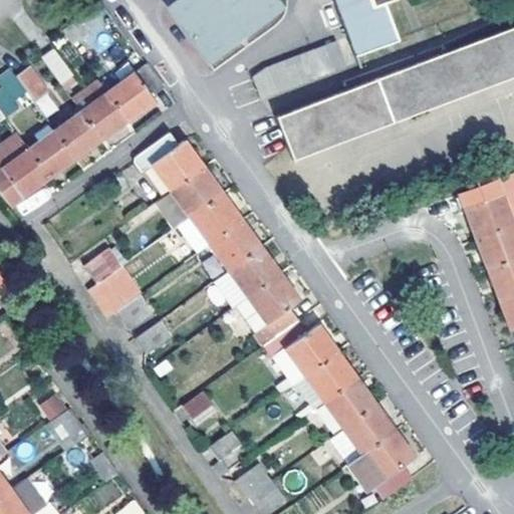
[(281,7),(275,0),(177,0),(168,7),(189,34),(208,60),(281,7)]
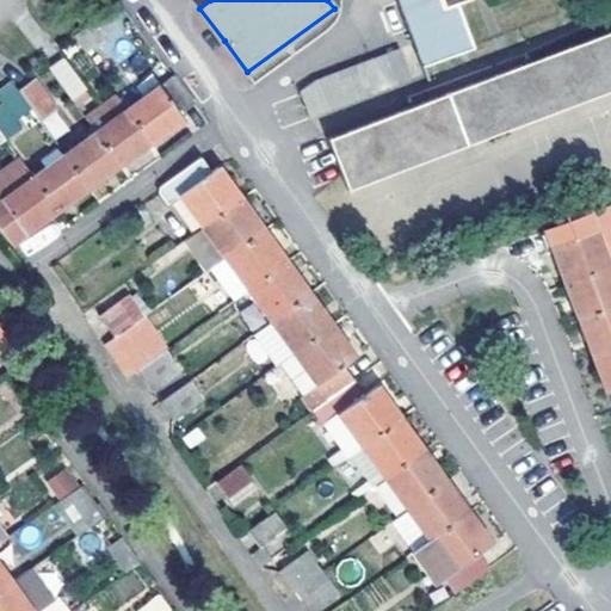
[(399,0),(426,68),(476,48),(458,5),(470,0),(399,0)]
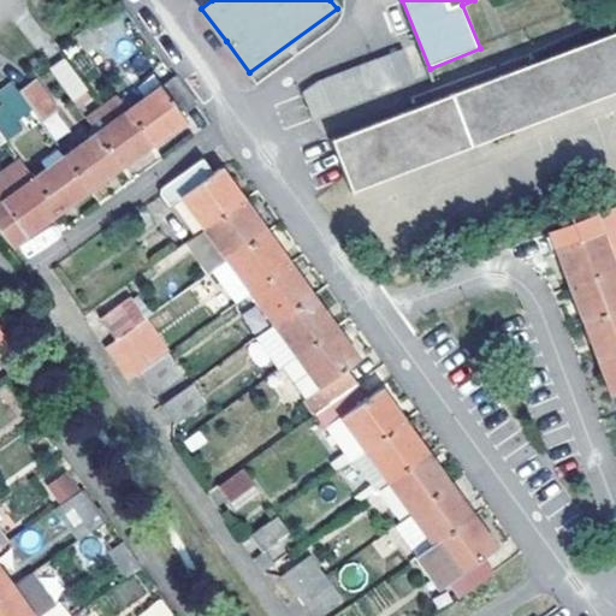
[(615,90),(615,30),(332,140),(347,176),(351,190),(615,90)]
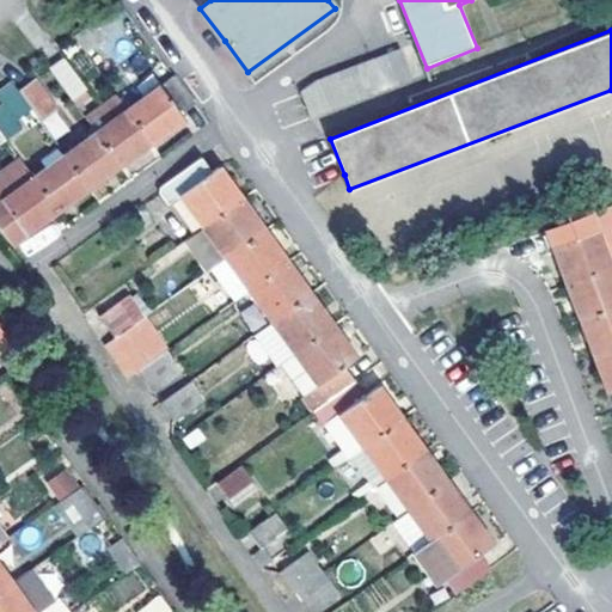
[(391,53),(402,80),(412,77),(401,49),(391,53)]
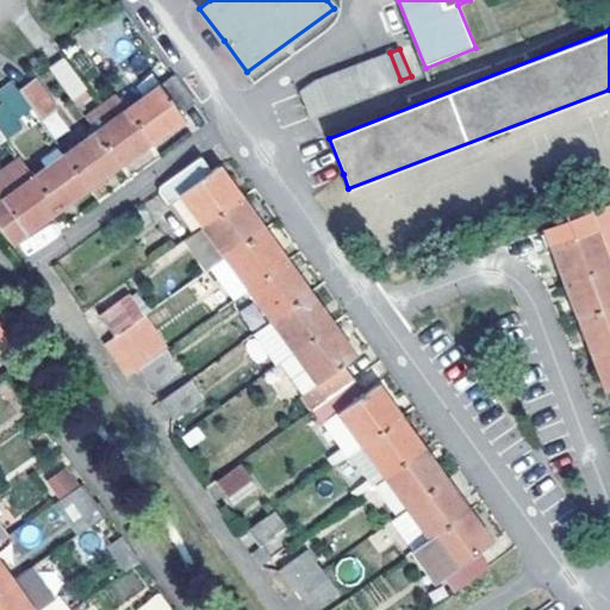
[(390,53),(373,58),(384,87),(400,80),(390,53)]
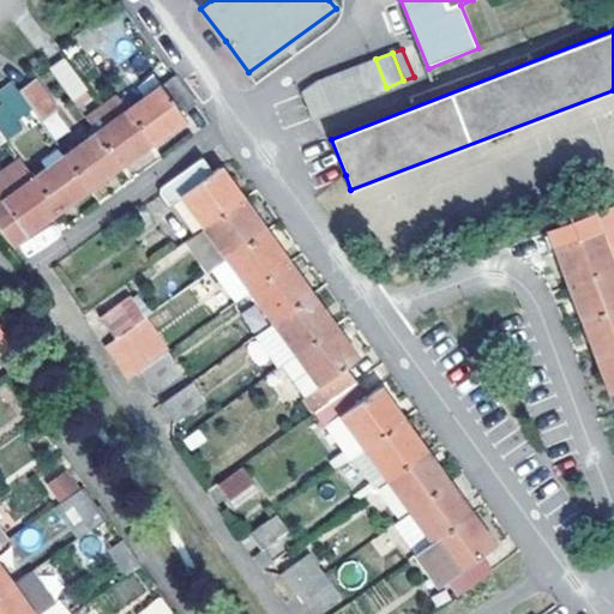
[(64,59),(50,68),(72,98),(85,89),(64,59)]
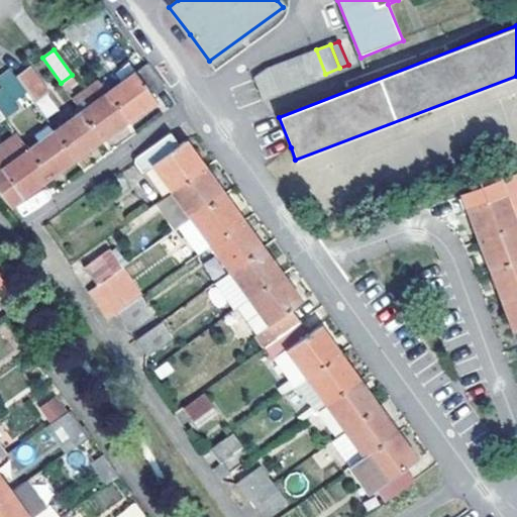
[(301,56),(310,80),(325,74),(316,49),(301,56)]
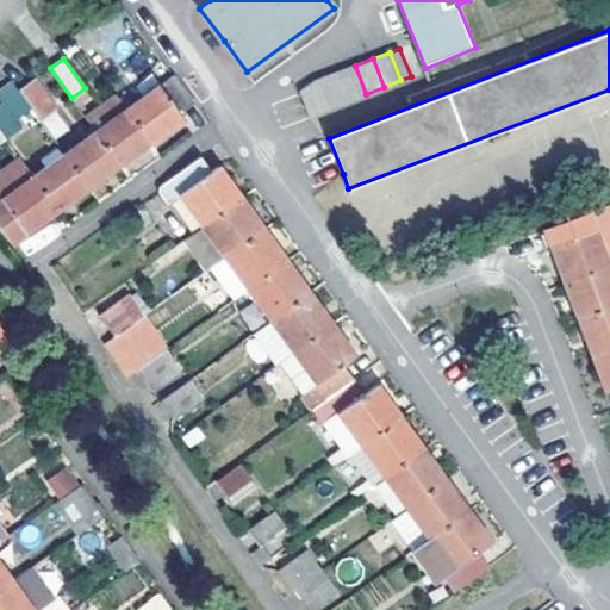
[(355,66),(337,73),(348,100),(366,94),(355,66)]
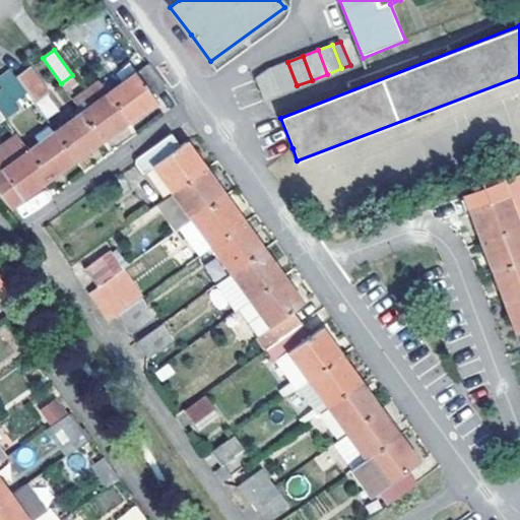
[(271,67),(280,91),(297,85),(287,62),(271,67)]
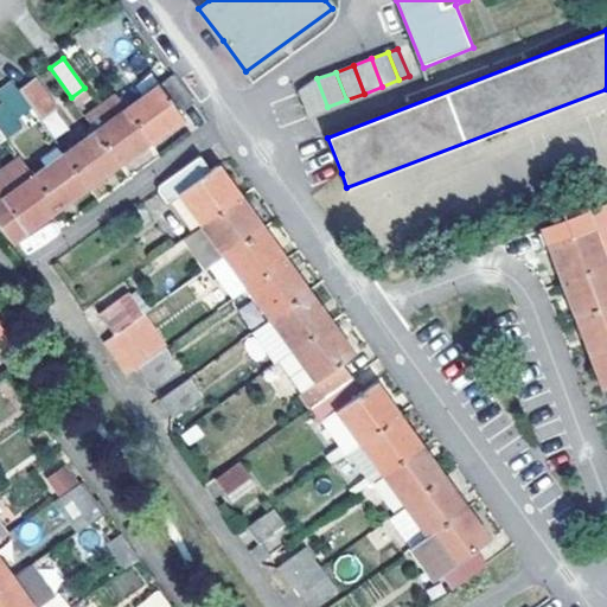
[(172,75),(127,108),(151,140),(183,117),(179,113),(192,102),(172,75)]
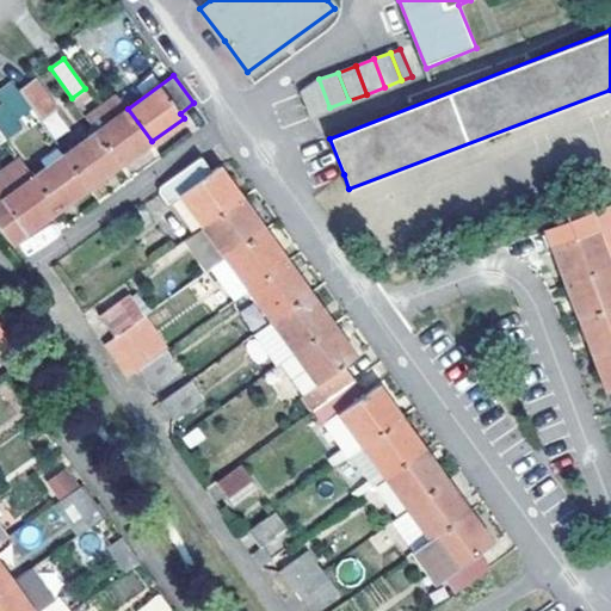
[(309,116),(329,107),(319,79),(300,90),(309,116)]
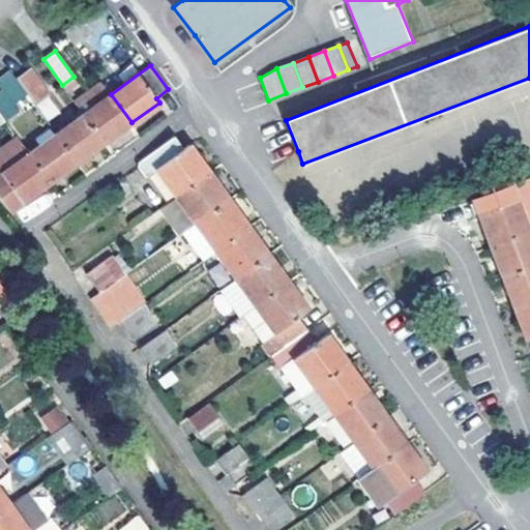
[(7,92),(21,83),(17,78),(10,69),(0,78),(0,86),(2,90),(0,91),(0,111),(6,120),(20,110),(7,92)]
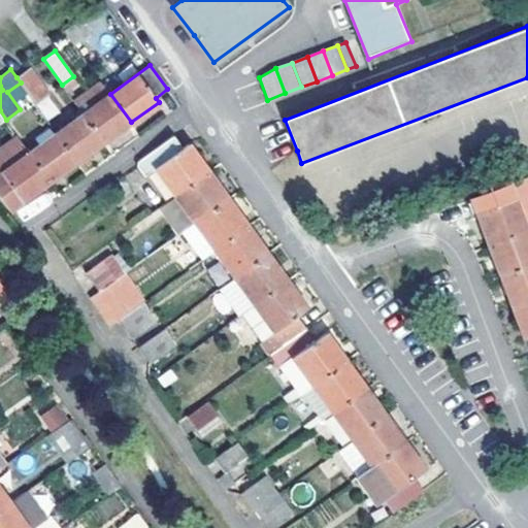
[(17,77),(21,83),(35,103),(47,93),(30,69),(17,77)]
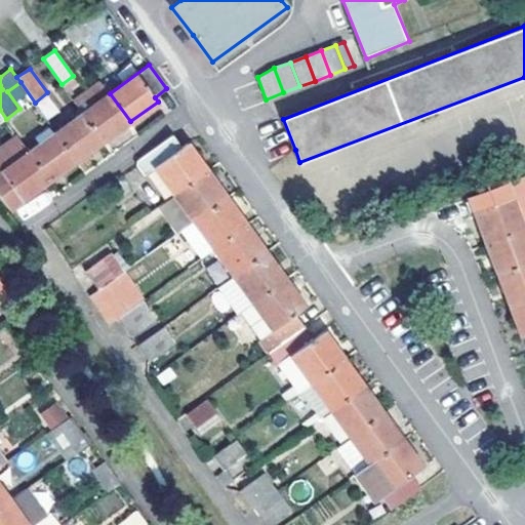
[(74,101),(83,114),(104,142),(130,121),(110,93),(101,81),(74,101)]
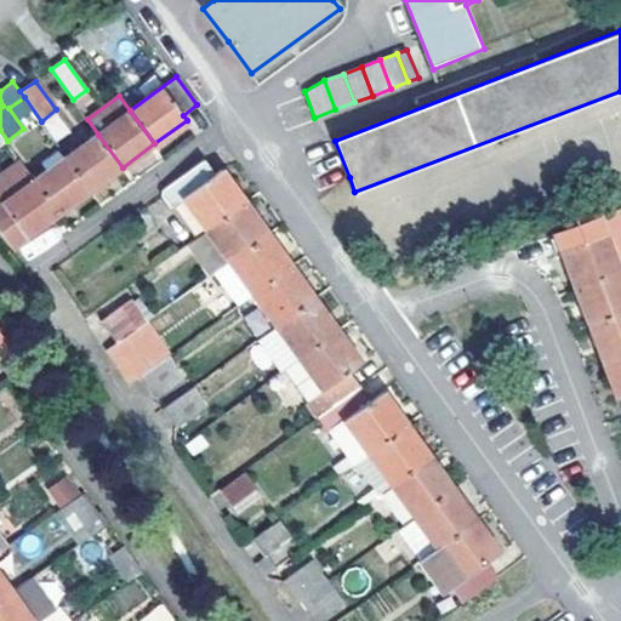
[(98,135),(68,157),(92,189),(123,167),(98,135)]
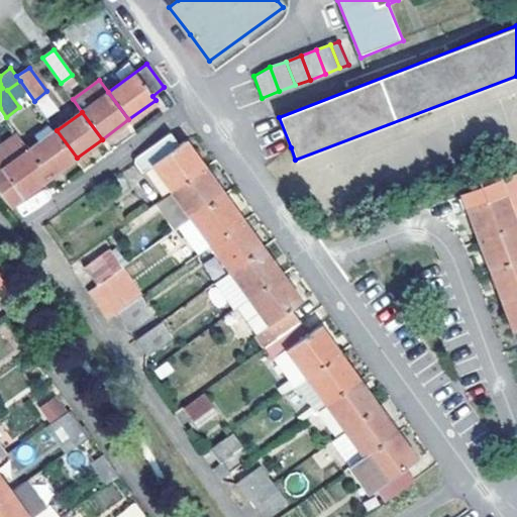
[(57,130),(29,149),(49,178),(77,158),(57,130)]
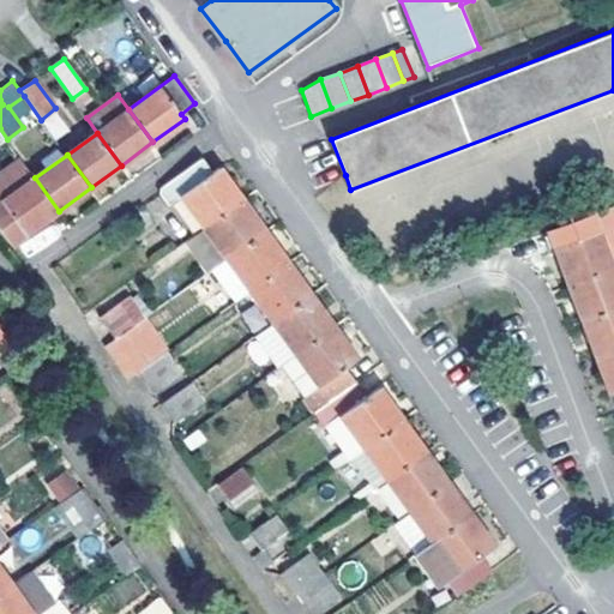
[(0,174),(0,228),(6,238),(20,227),(28,234),(59,211),(35,178),(22,158),(0,174)]
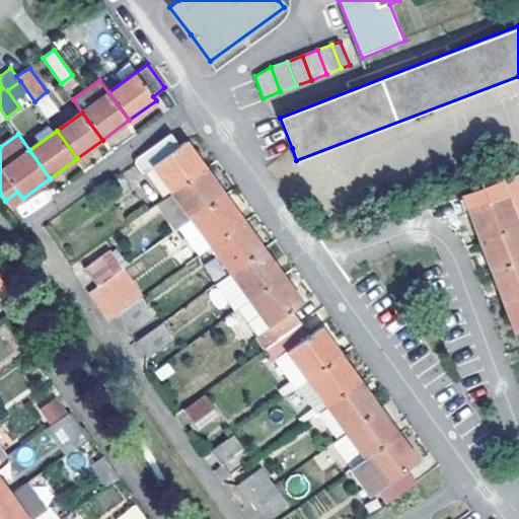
[(153,166),(171,193),(205,168),(186,143),(179,147),(169,134),(134,159),(144,172),(153,166)]
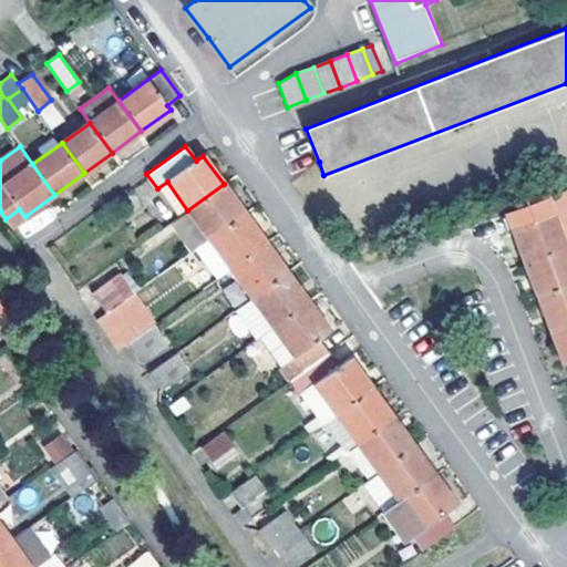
[(208,239),(244,213),(224,184),(187,210),(208,239)]
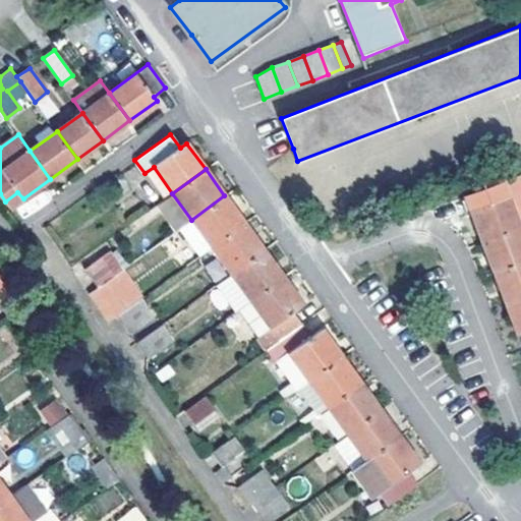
[(482,242),(520,227),(509,195),(520,189),(520,177),(520,175),(474,192),(479,207),(470,211),(482,242)]
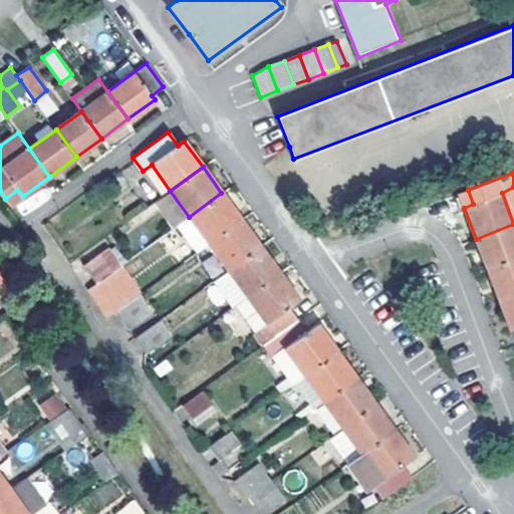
[(513,187),(502,193),(513,224),(513,187)]
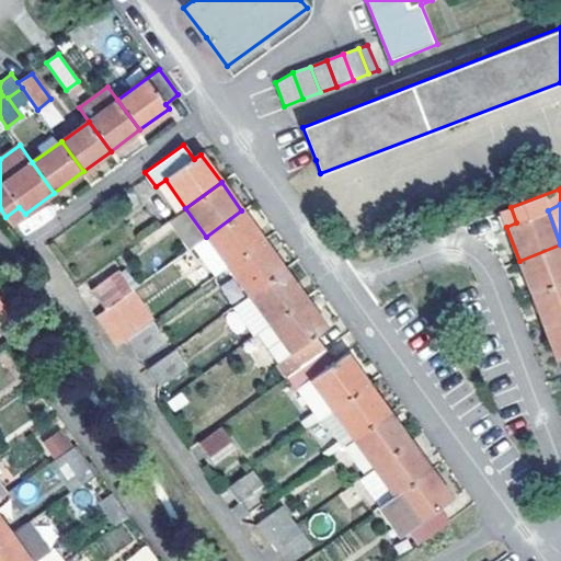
[(206,237),(228,266),(263,240),(241,210),(206,237)]
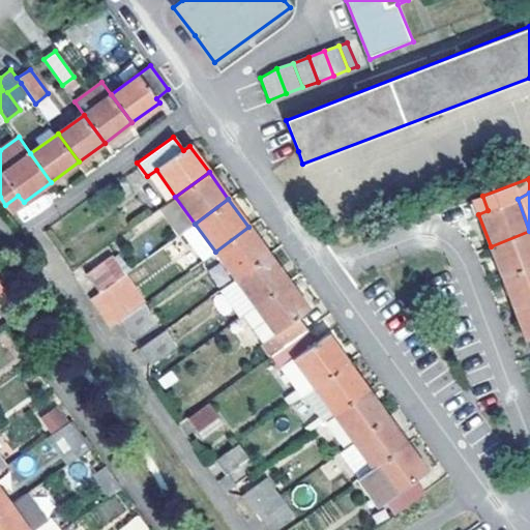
[(199,263),(215,252),(195,224),(178,236),(199,263)]
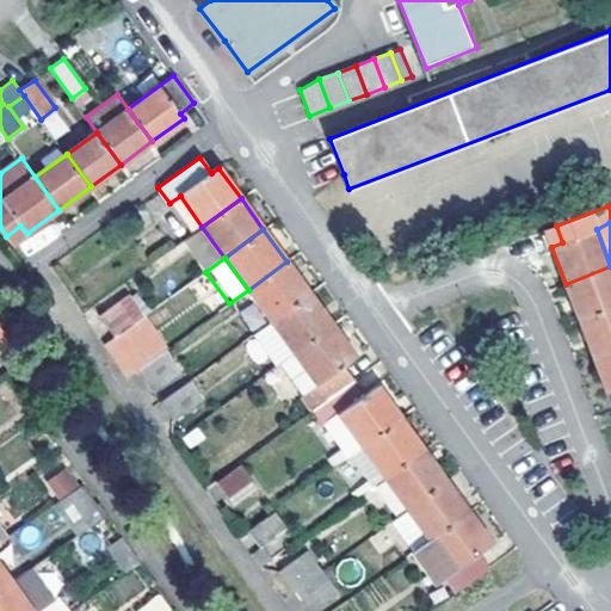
[(271,321),(309,294),(287,261),(248,290),(271,321)]
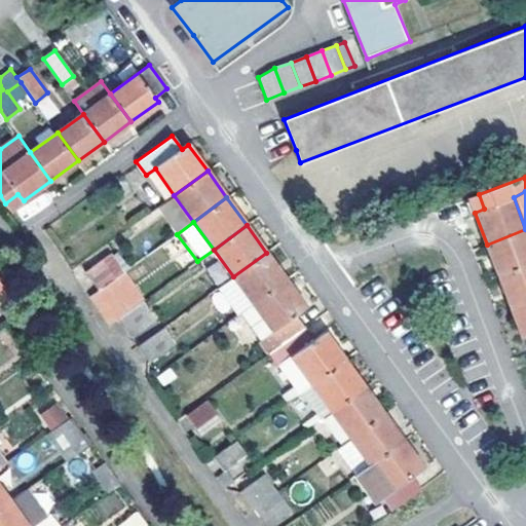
[(487,245),(498,275),(525,264),(525,230),(525,229),(487,245)]
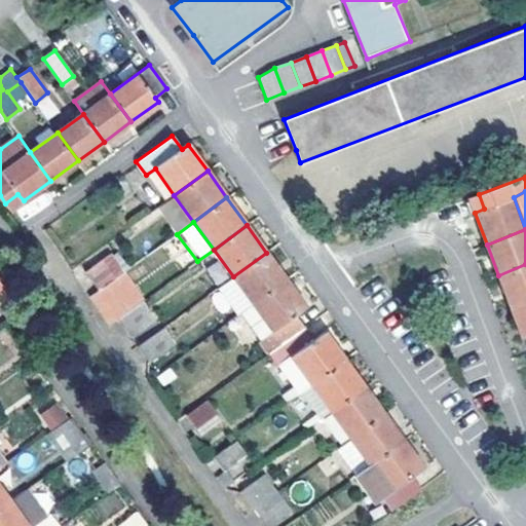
[(253,304),(286,280),(266,253),(233,276),(253,304)]
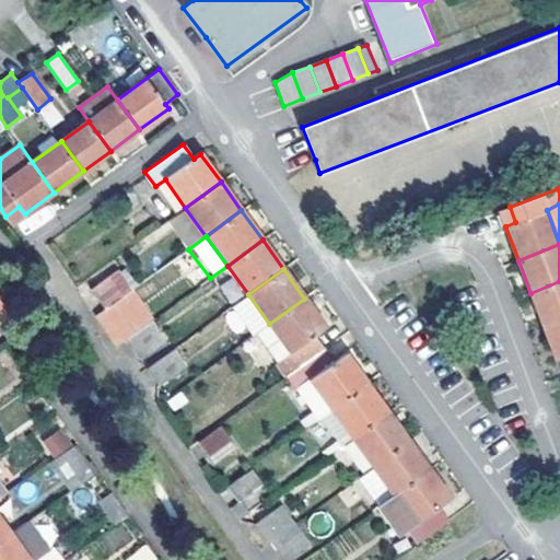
[(92,290),(106,310),(132,290),(117,270),(92,290)]
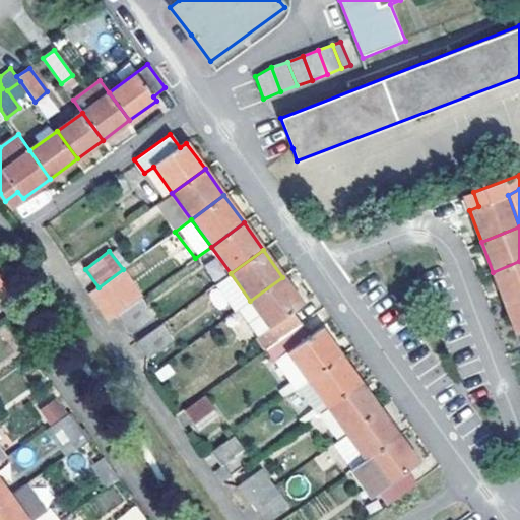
[(519,261),(493,272),(505,303),(519,297),(519,261)]
